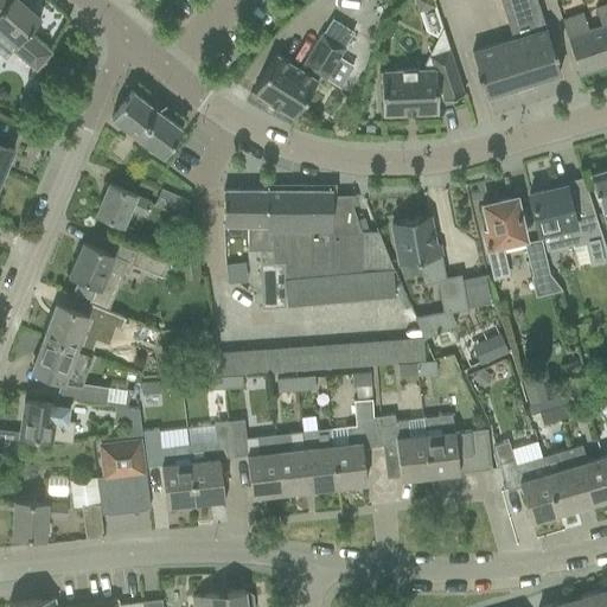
[(27,34),(40,20),(17,0),(0,0),(0,52),(6,57),(12,49),(36,69),(50,53),(27,34)]
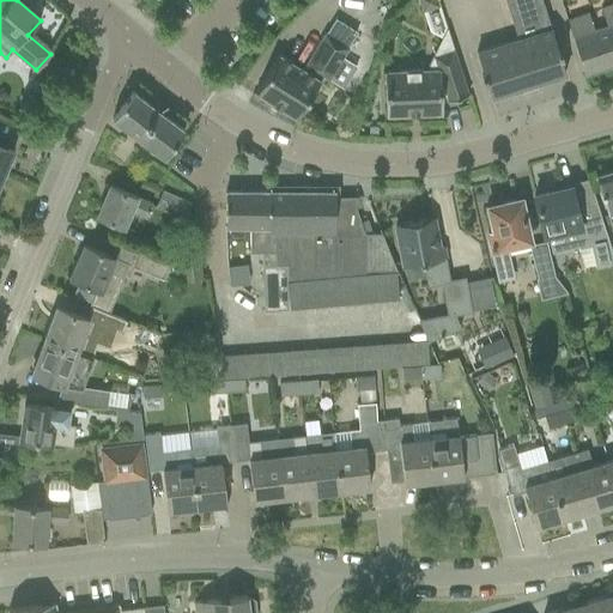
[(429,30),(444,37),(428,71),(384,72),(387,115),(442,114),(442,97),(448,96),(449,102),(468,96),(448,31),(437,0),(417,0),(422,13),(424,12),(429,30)]
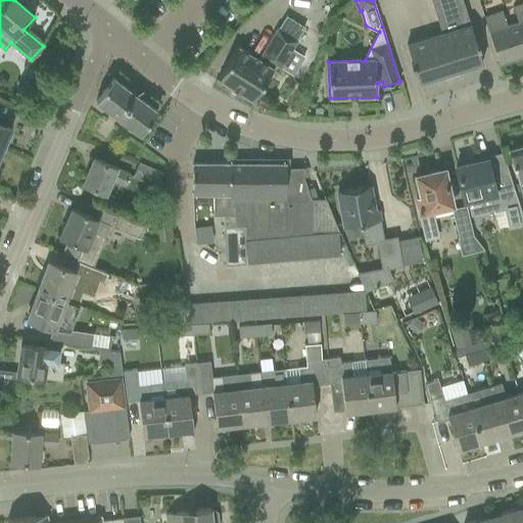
[(432,0),(443,33),(407,44),(420,84),(482,63),(462,0),(432,0)]
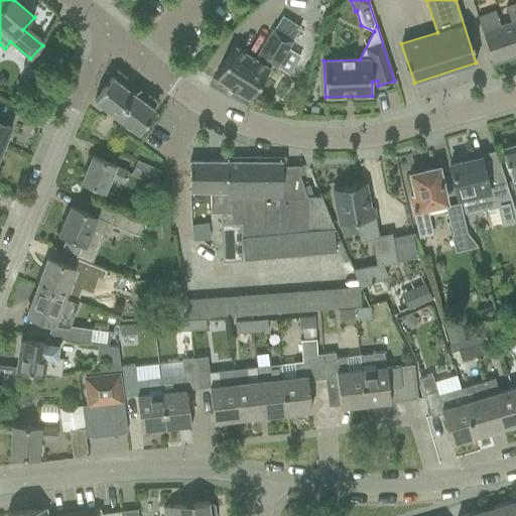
[(512,22),(500,25),(496,12),(477,18),(492,61),(515,53),(515,5),(507,8),(512,22)]
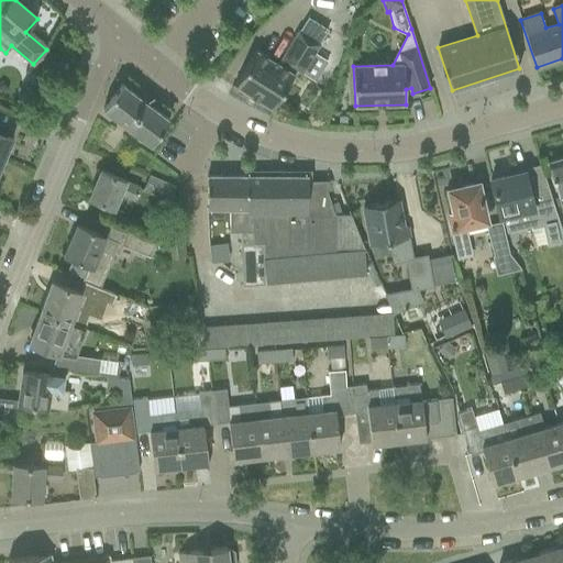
[(256,51),(234,87),(272,110),(297,70),(301,74),(315,81),(327,61),(315,54),(320,44),(319,44),(328,30),(308,17),(299,32),(298,31),(278,64),(256,51)]
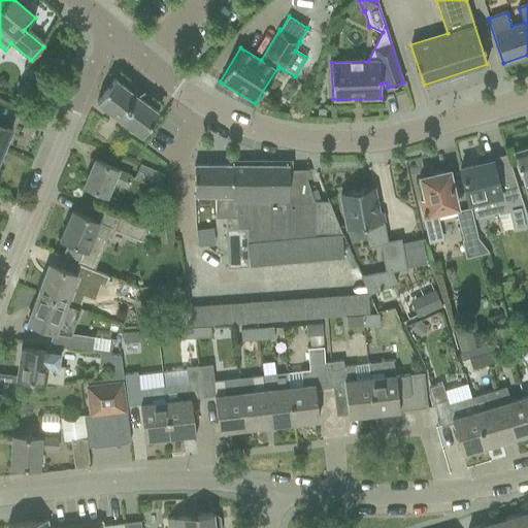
[(97,102),(122,122),(141,136),(159,113),(114,79),(97,102)]
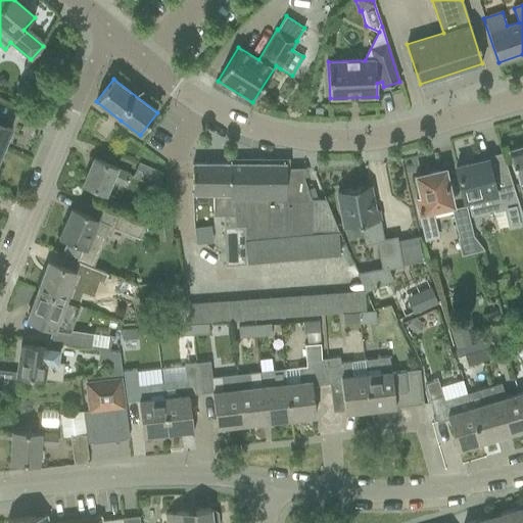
[(0,156),(7,139),(9,136),(11,131),(0,126),(0,156)]
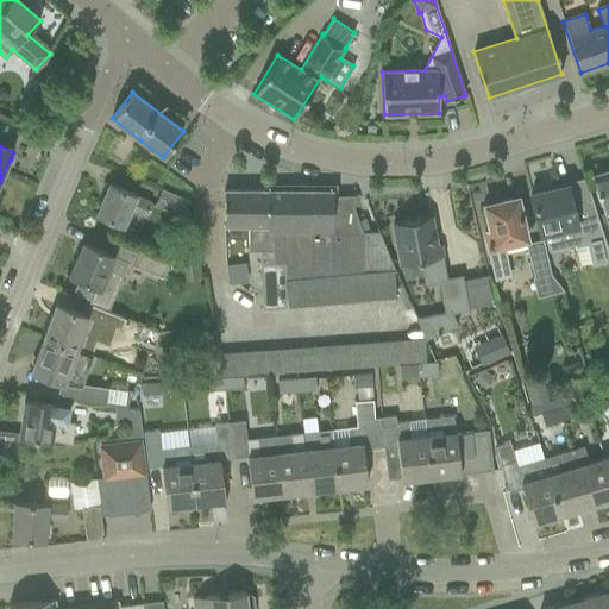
[(608,226),(608,168),(591,175),(608,226)]
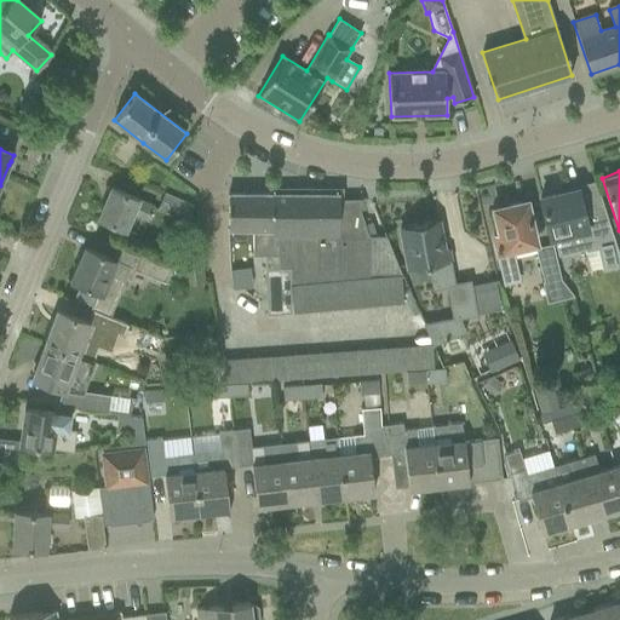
[(137,201),(137,200),(112,189),(98,220),(124,230),(131,213),(148,220),(153,207),(137,201)]
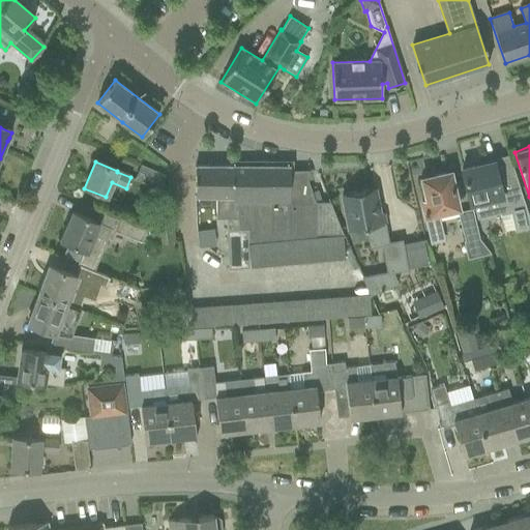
[(529,227),(529,224),(512,170),(497,173),(494,162),(462,169),(470,204),(495,198),(500,215),(509,213),(513,232),(529,227)]
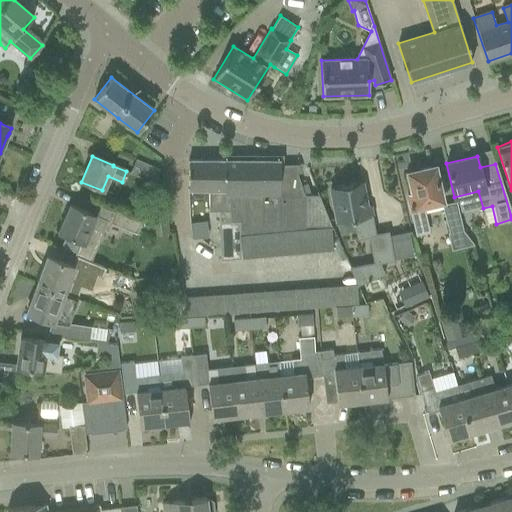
[(225,195),(225,159),(222,159),(222,160),(189,160),(188,189),(209,190),(208,211),(217,212),(220,260),(332,250),(330,230),(239,238),(239,233),(239,222),(229,222),(229,195),(225,195)]
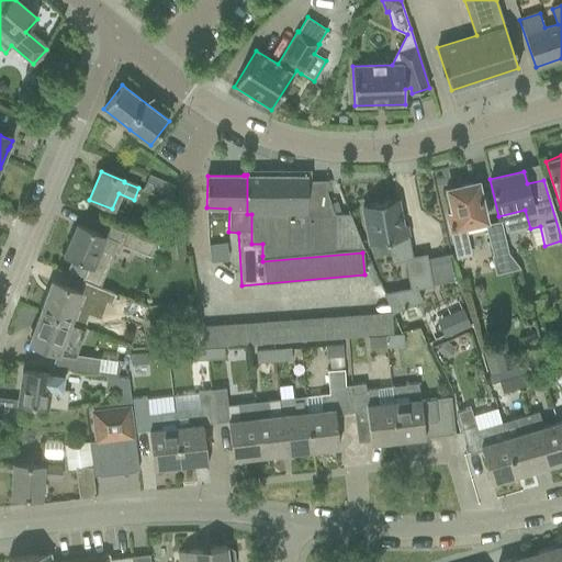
[(305,176),(247,175),(247,214),(251,214),(251,244),(262,244),(262,256),(335,249),(335,248),(350,248),(363,248),(349,214),(334,214),(324,186),(305,186),(305,176)]
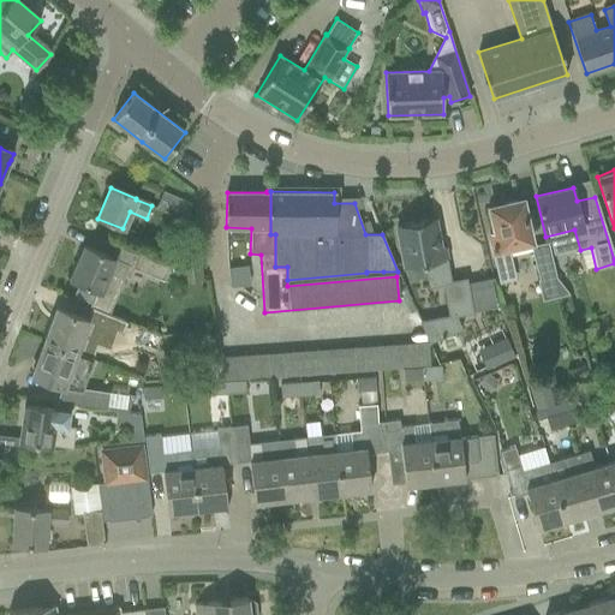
[(157,206),(186,218),(191,204),(163,192),(157,206)]
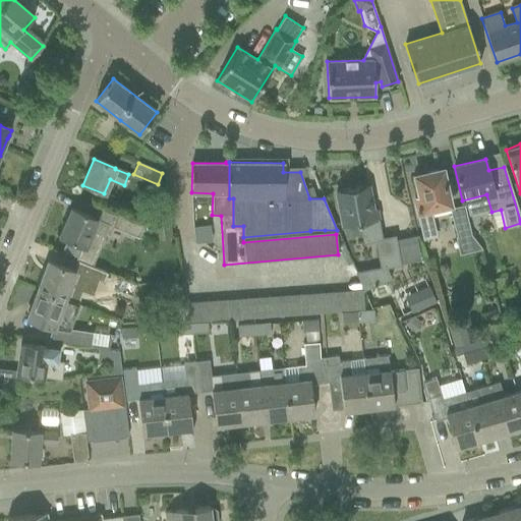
[(414,175),(419,196),(414,197),(417,211),(416,211),(423,239),(435,236),(428,210),(450,205),(442,169),(414,175)]
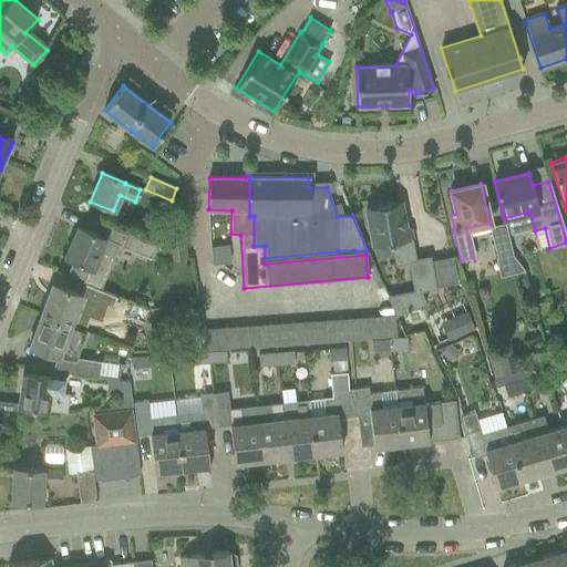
[(409,228),(405,229),(400,200),(367,207),(374,246),(391,243),(395,265),(409,261),(414,291),(388,296),(395,316),(425,301),(422,290),(435,288),(429,257),(415,259),(409,228)]
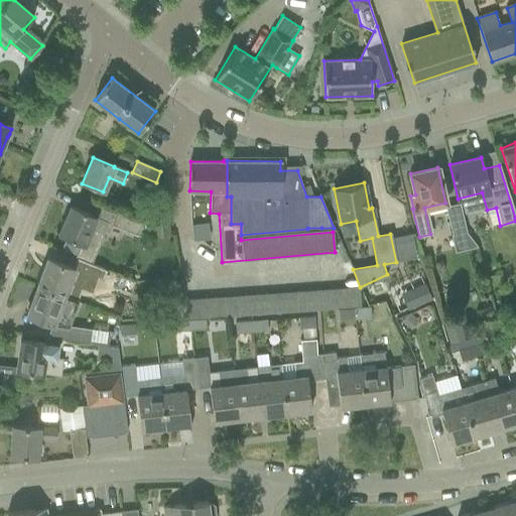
[(466,231),(459,203),(444,207),(452,234),(466,231)]
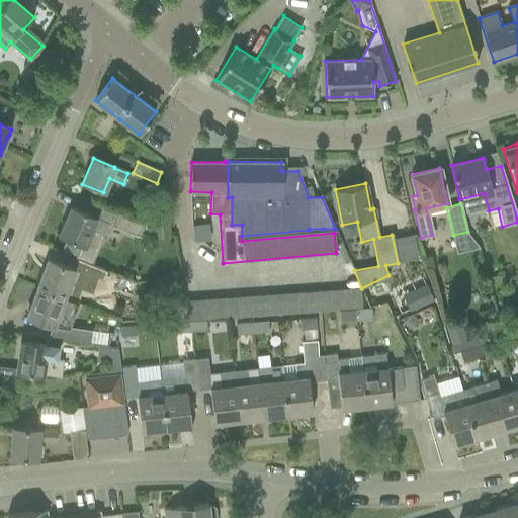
[(94,218),(93,217),(70,207),(59,236),(66,239),(62,249),(76,255),(75,257),(92,264),(104,236),(105,233),(108,224),(94,218)]
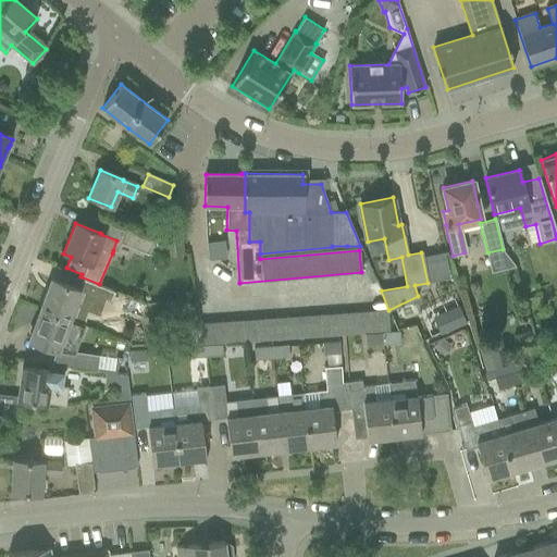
[(148,255),(153,242),(126,230),(121,243),(148,255)]
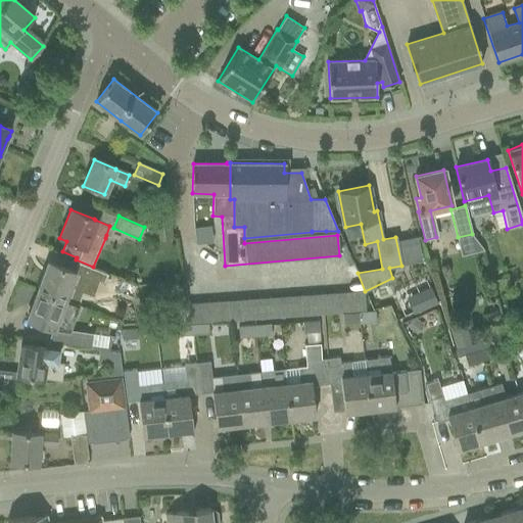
[(47,263),(37,290),(79,306),(89,279),(74,273),(75,273),(47,263)]
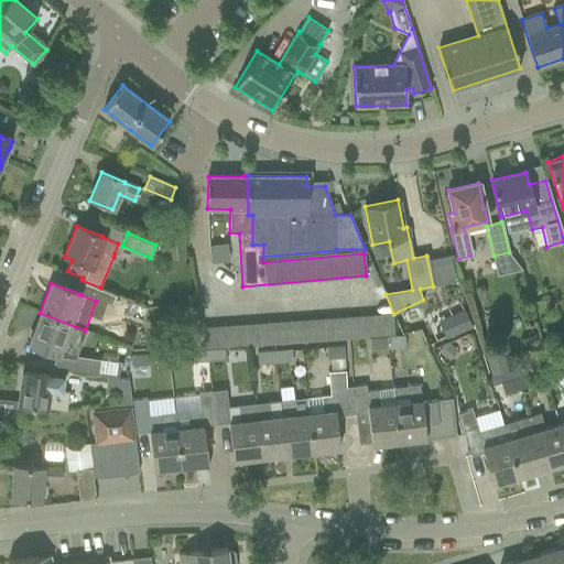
[(80,294),(79,294),(96,301),(109,305),(112,295),(84,284),(80,294)]
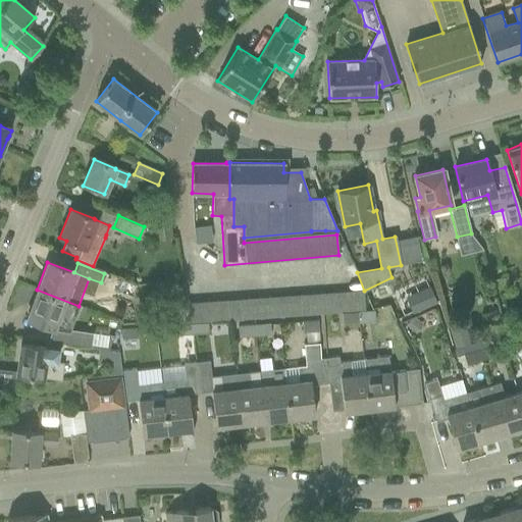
[(79,306),(37,290),(25,319),(52,329),(53,329),(54,328),(67,333),(69,329),(79,306)]
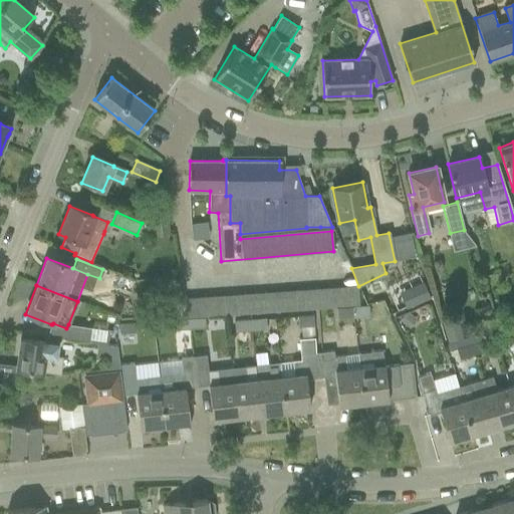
[(356,286),(204,297),(184,299),(185,318),(185,319),(189,318),(205,317),(205,316),(358,305),(356,286)]
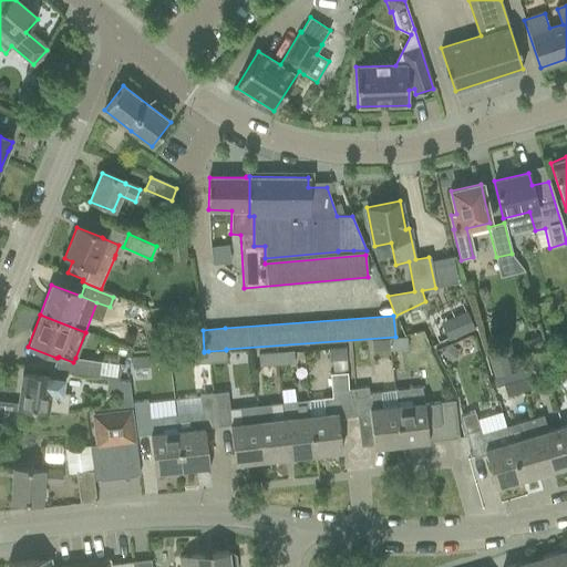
[(389,339),(390,351),(408,349),(406,338),(389,339)]
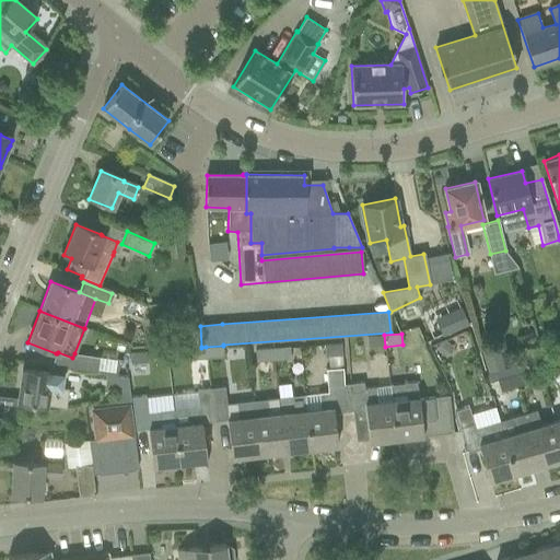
[(385,347),(384,335),(366,336),(368,348),(385,347)]
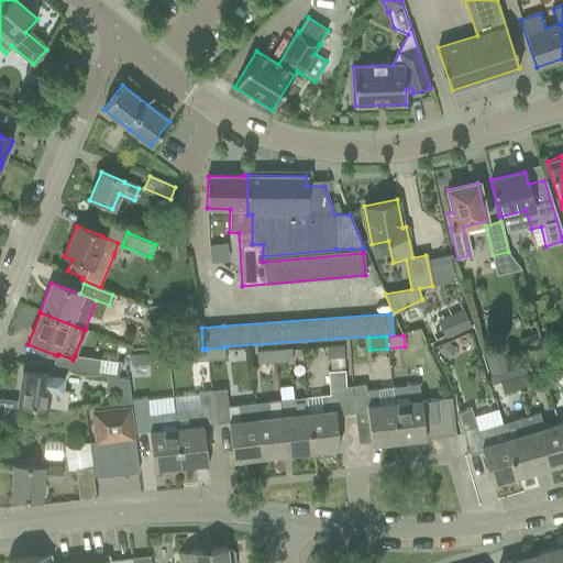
[(444,342),(438,351),(448,359),(455,350),(444,342)]
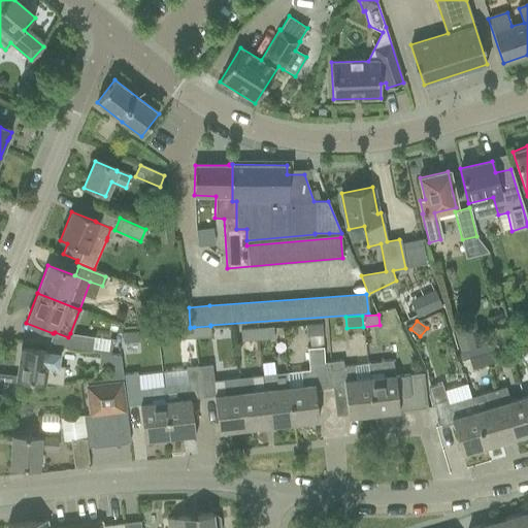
[(468,323),(453,327),(460,352),(475,348),(468,323)]
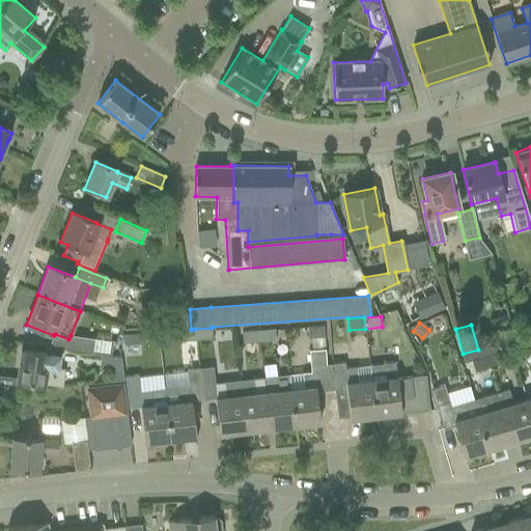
[(308,338),(325,336),(324,326),(307,327),(308,338)]
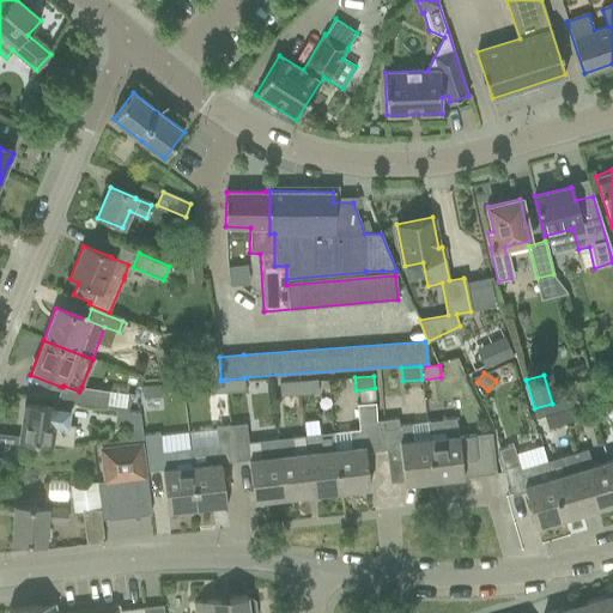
[(246,390),(244,378),(225,380),(226,393),(246,390)]
